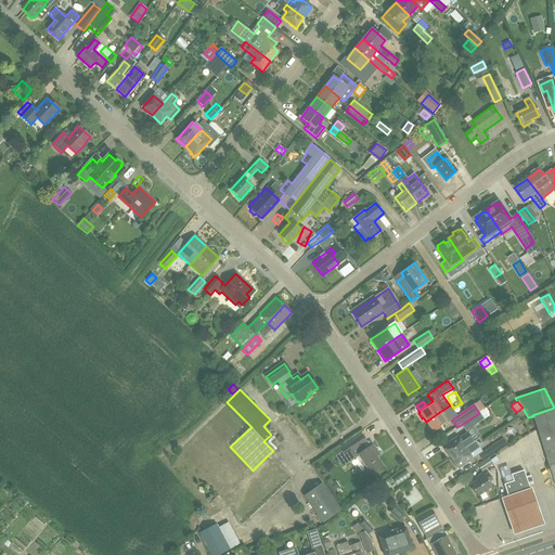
[(441,411),(426,422),(429,426),(428,427),(431,433),(433,431),(434,433),(449,422),(452,420),(456,416),(453,411),(450,405),(441,411)]
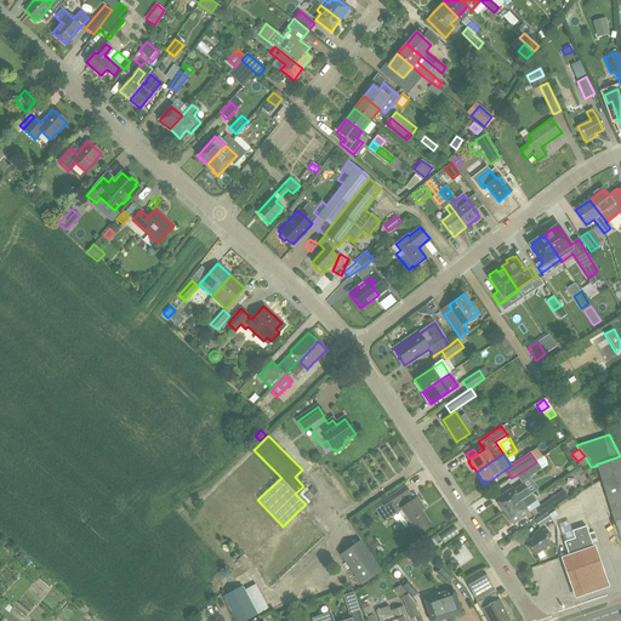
[(620,518),(620,457),(620,456),(596,465),(597,466),(614,522),(620,518)]
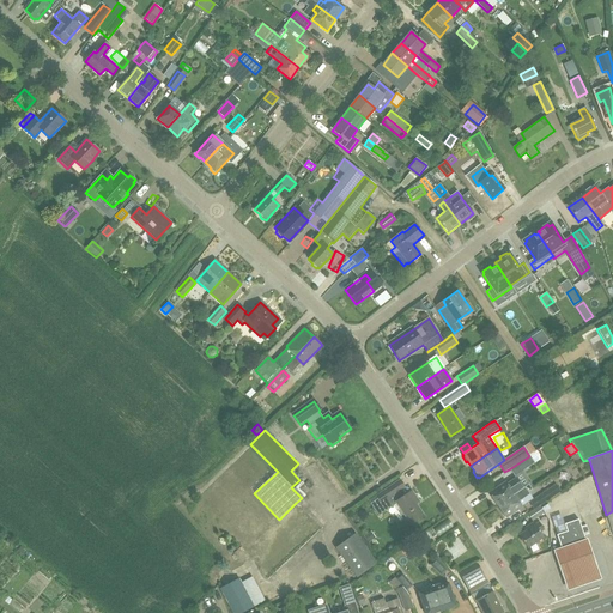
[(504,484),(490,493),(491,495),(490,496),(493,499),(495,499),(498,505),(513,496),(527,486),(529,485),(530,483),(523,471),(534,463),(529,456),(509,469),(516,479),(507,485),(504,484)]
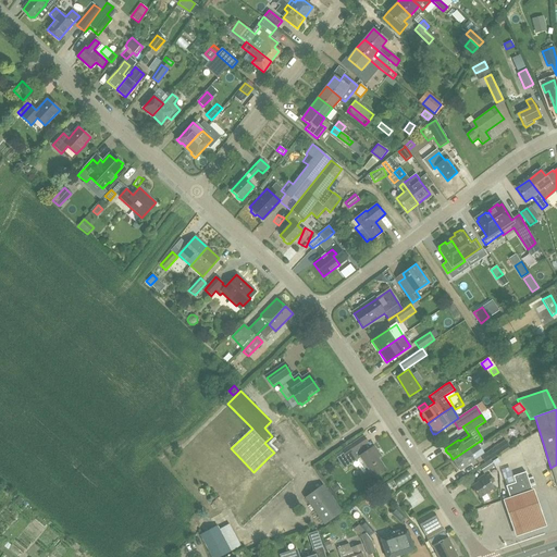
[(362,435),(335,455),(344,468),(358,459),(370,477),(372,474),(373,477),(385,469),(378,458),(381,456),(374,446),(368,450),(364,446),(368,444),(362,435)]
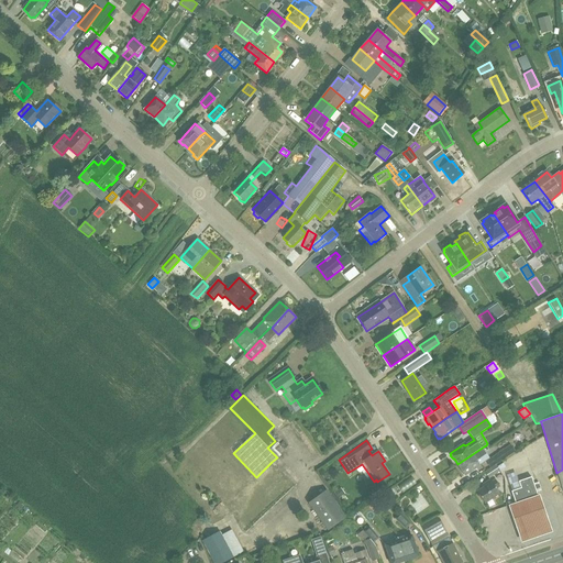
[(283,445),(276,451),(280,456),(287,451),(283,445)]
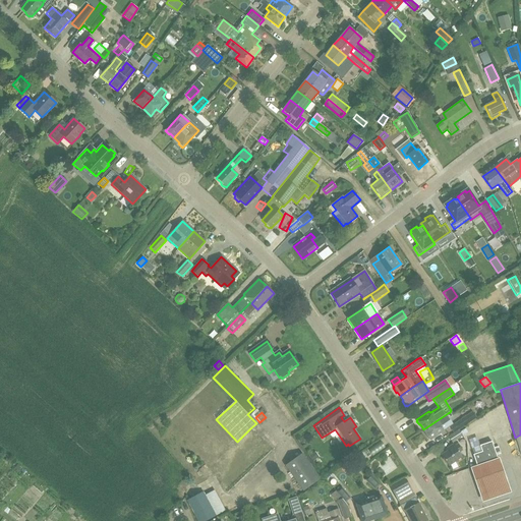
[(436,421),(423,429),(426,435),(426,436),(428,439),(429,439),(430,440),(443,431),(450,426),(453,424),(449,418),(452,416),(450,412),(448,413),(436,421)]
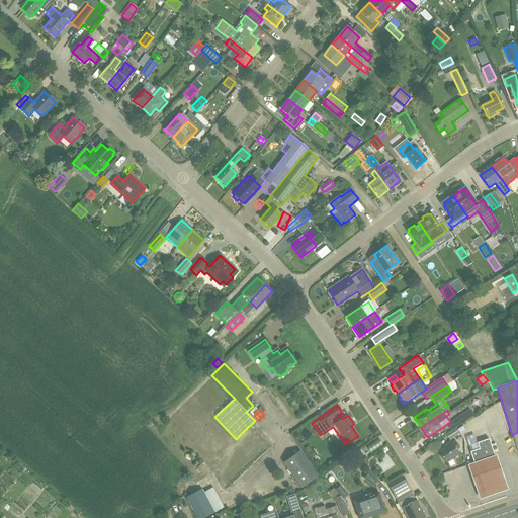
[(465,420),(462,414),(453,420),(457,425),(465,420)]
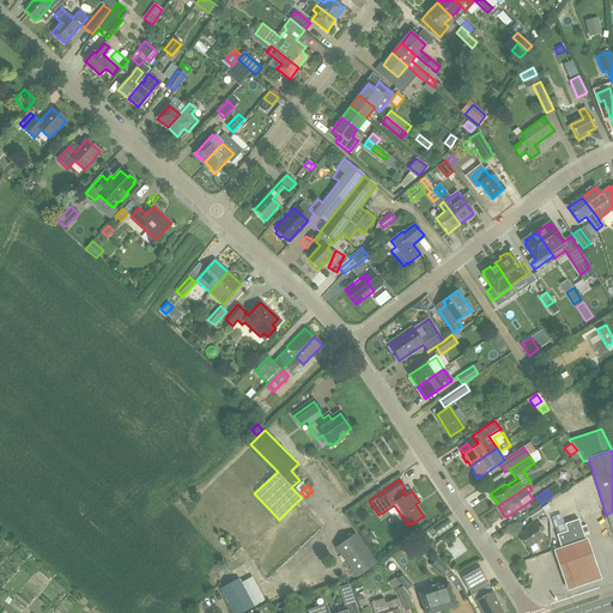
[(532,521),(544,513),(540,505),(534,509),(527,514),(532,521)]
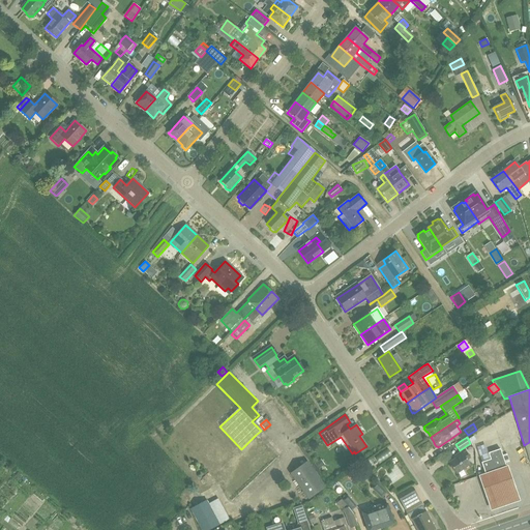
[(480,463),(484,475),(507,468),(500,449),(488,453),(490,460),(480,463)]
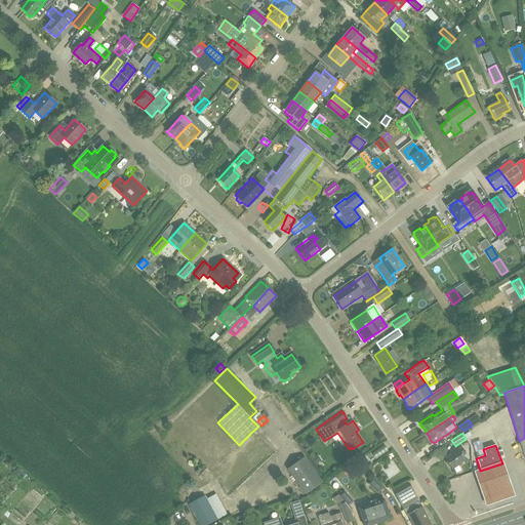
[(444,459),(451,470),(466,460),(462,456),(466,453),(461,447),(458,450),(456,448),(449,452),(451,454),(444,459)]
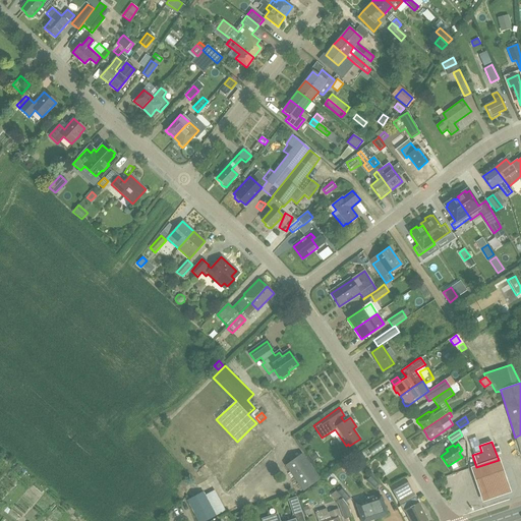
[(313,461),(320,456),(314,451),(309,455),(313,461)]
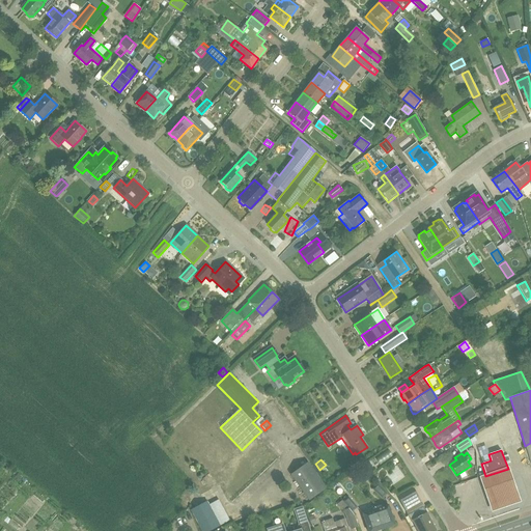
[(362,466),(365,470),(371,466),(368,462),(362,466)]
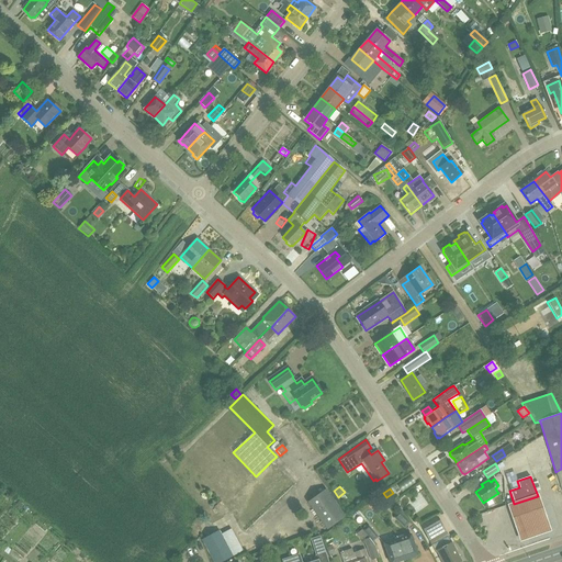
[(344,516),(325,490),(307,502),(327,528),(344,516)]
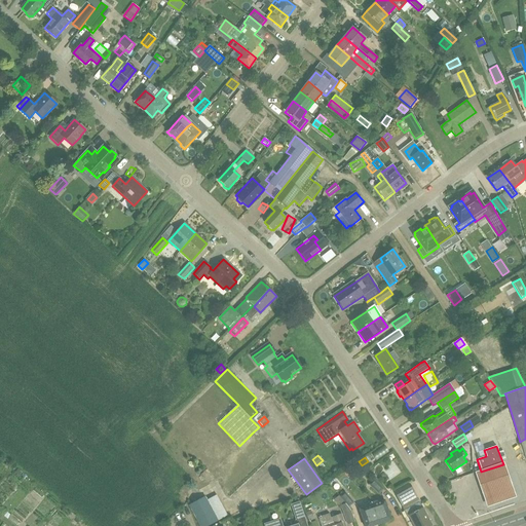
[(503,461),(473,473),(485,508),(515,497),(503,461)]
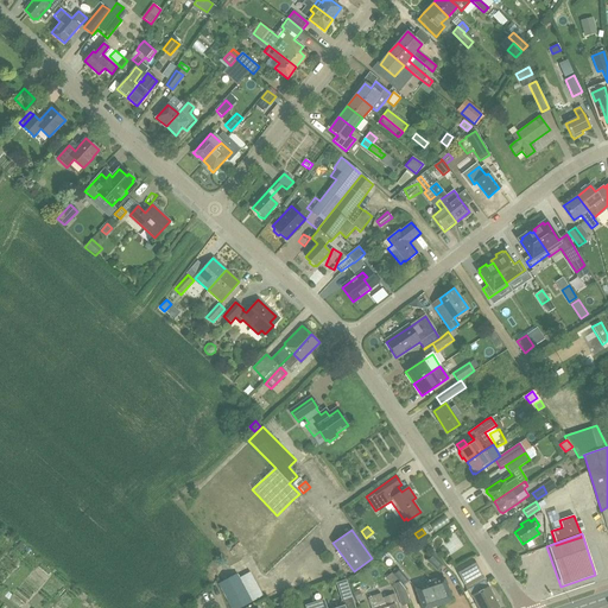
[(449,550),(457,561),(469,551),(462,540),(449,550)]
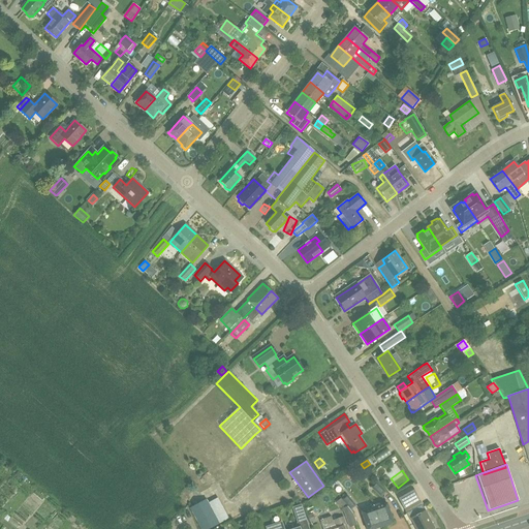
[(370,487),(381,497),(385,492),(375,481),(370,487)]
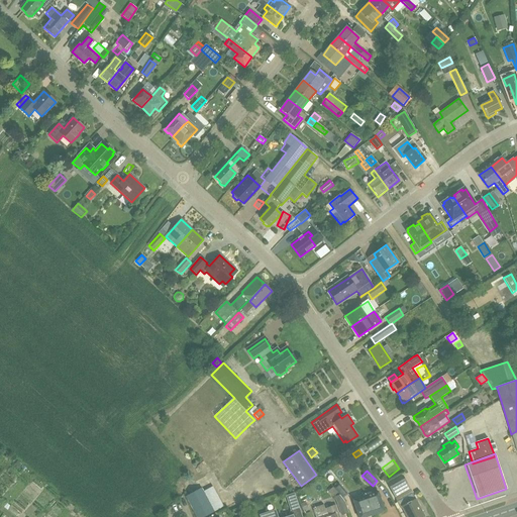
[(388,484),(397,500),(411,492),(402,477),(388,484)]
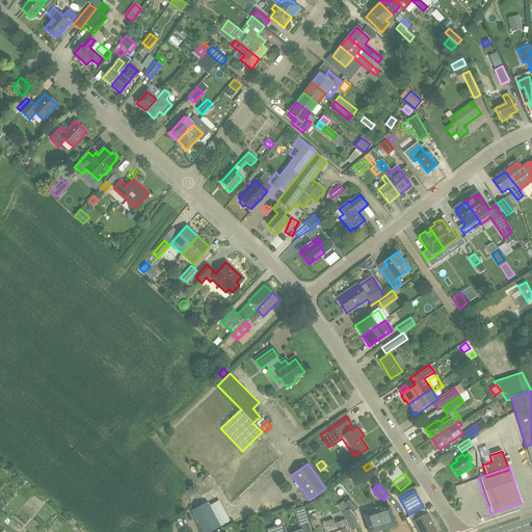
[(349,509),(352,513),(358,508),(349,497),(343,502),(347,507),(349,509)]
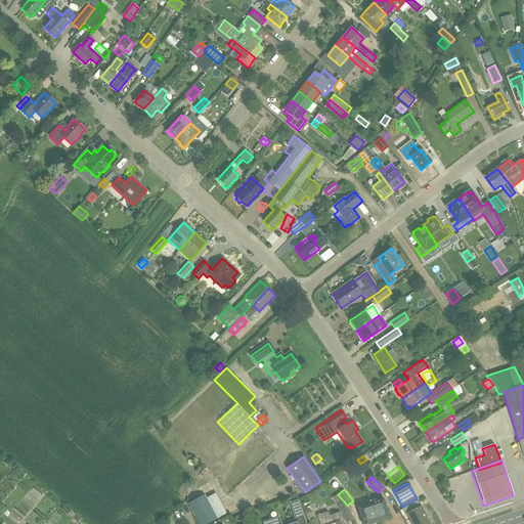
[(338,494),(337,493),(333,497),(338,503),(342,499),(338,494)]
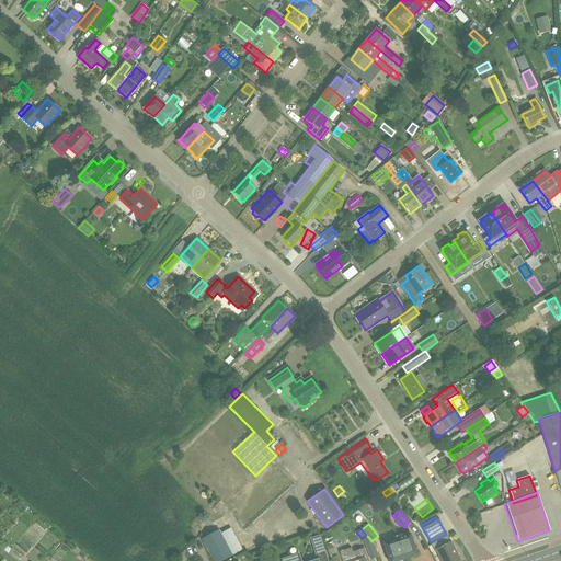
[(201,539),(213,560),(221,560),(232,556),(221,534),(219,529),(201,539)]
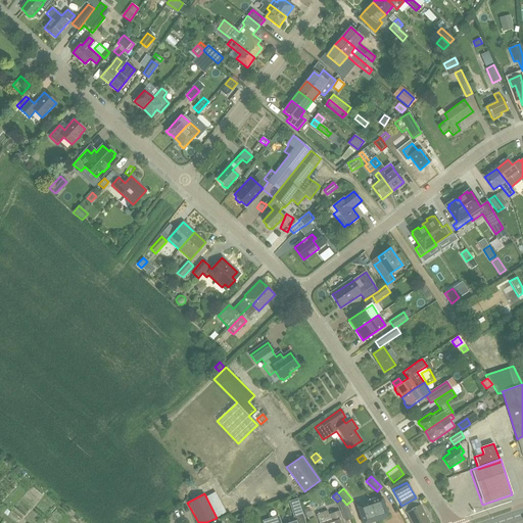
[(382,497),(370,502),(376,521),(389,517),(382,497)]
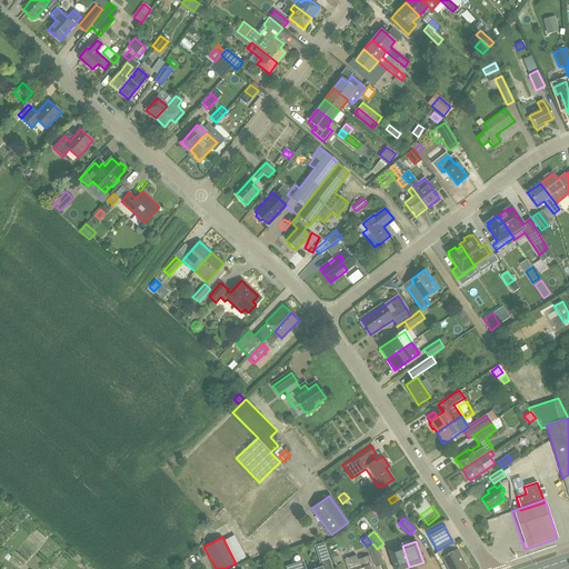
[(457,549),(453,543),(452,541),(437,550),(441,558),(447,568),(465,568),(467,568),(457,549)]
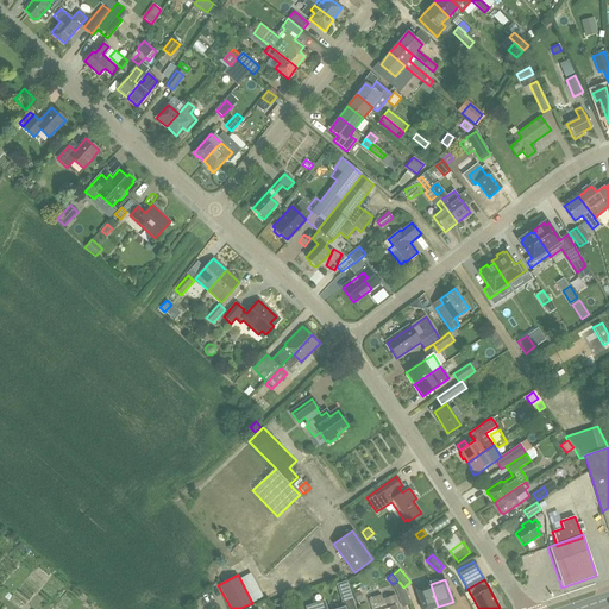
[(326,608),(325,600),(305,607),(306,608),(356,608),(347,581),(337,584),(343,602),(339,608),(334,608),(326,608)]
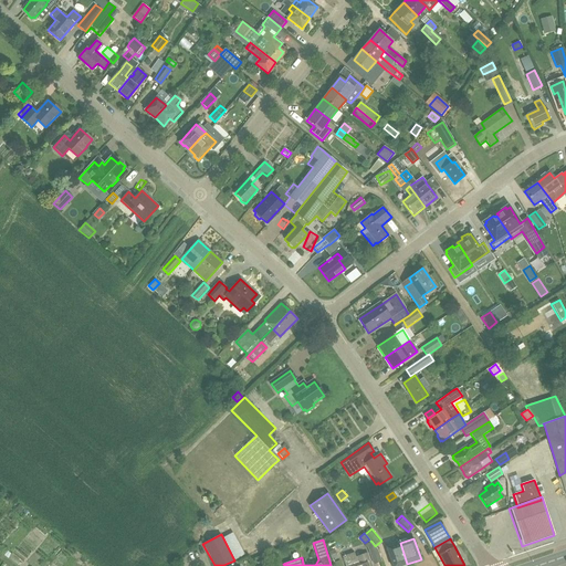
[(375,546),(371,542),(366,544),(374,565),(381,562),(377,549),(375,546)]
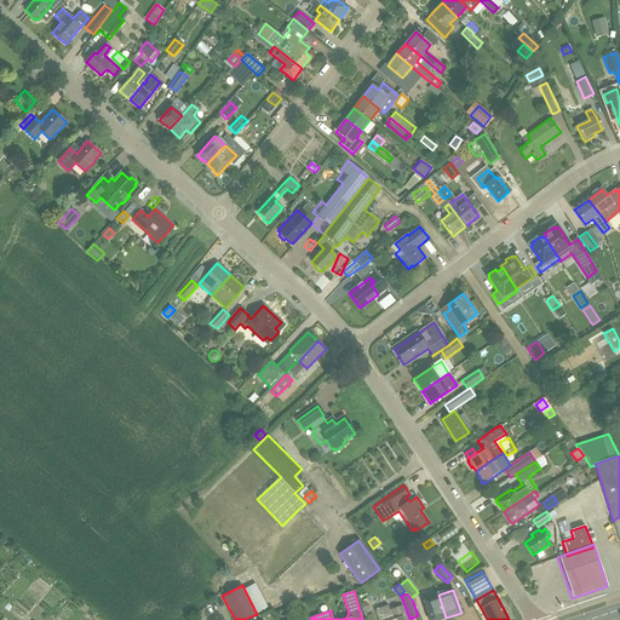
[(438,619),(446,618),(438,595),(423,600),(429,619),(438,619)]
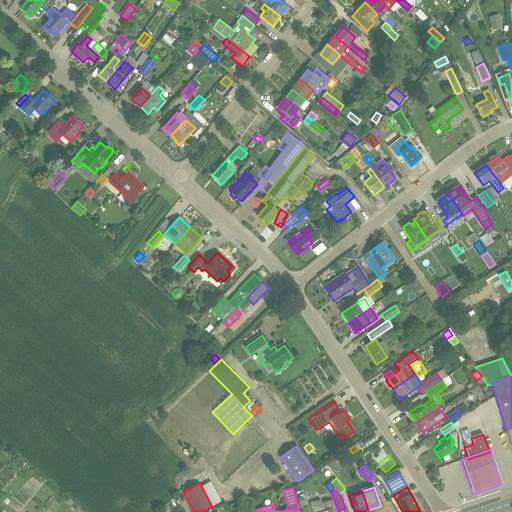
[(320,500),(310,504),(312,511),(336,511),(332,500),(321,504),(320,500)]
